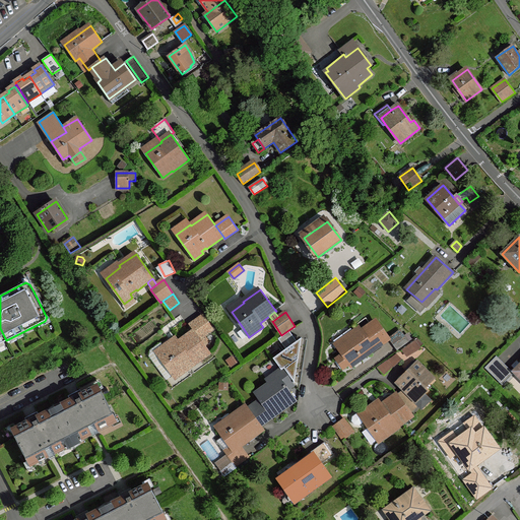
[(191,325),(195,331),(200,338),(213,329),(204,316),(191,325)]
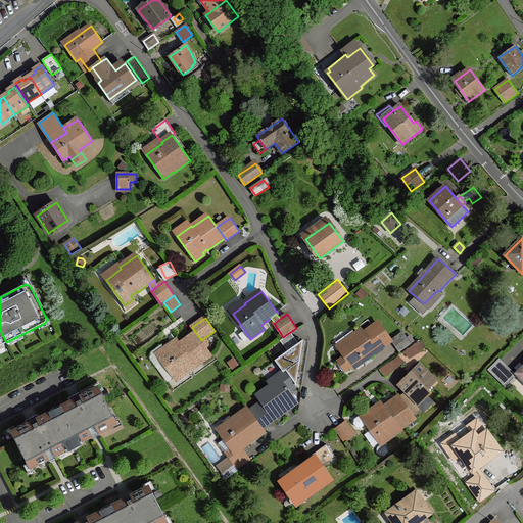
[(347,340),(349,343),(341,350),(345,357),(339,361),(345,371),(352,366),(354,368),(391,341),(379,323),(365,333),(363,330),(347,340)]
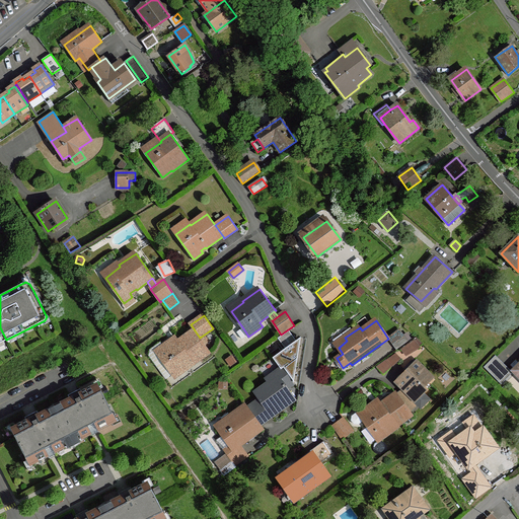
[(247,335),(243,328),(237,332),(242,339),(247,335)]
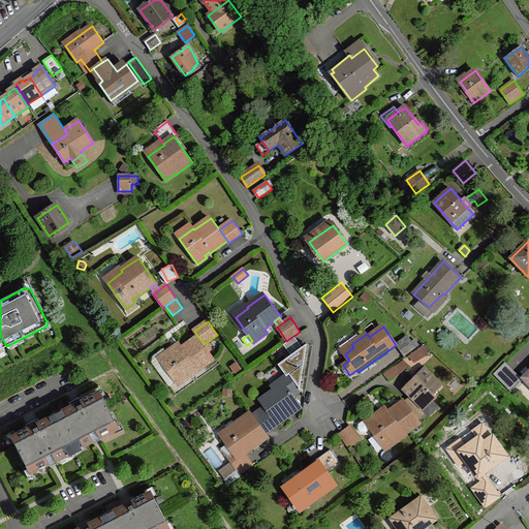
[(177,350),(161,362),(178,385),(214,359),(204,344),(198,337),(178,351),(177,350)]
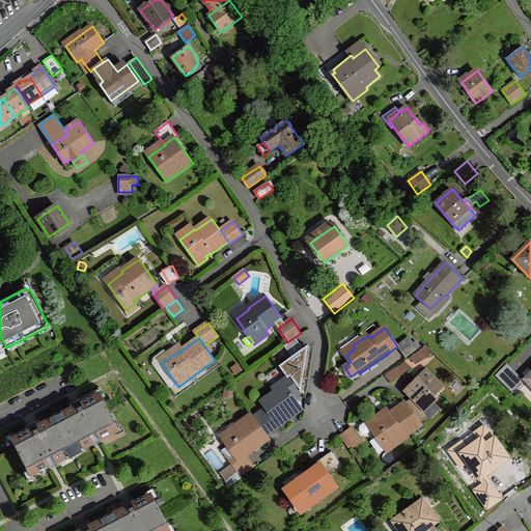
[(418,350),(414,343),(402,352),(407,358),(418,350)]
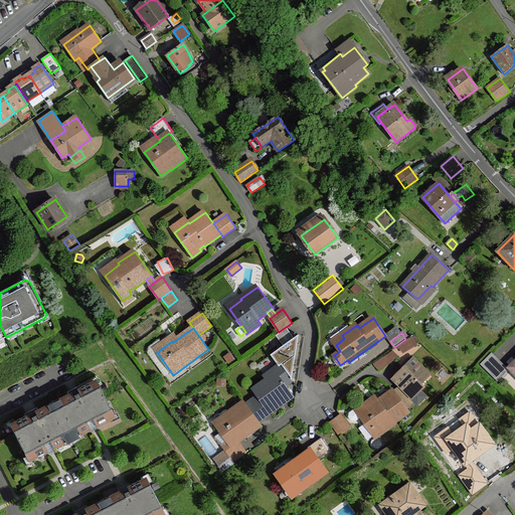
[(412,337),(399,347),(403,353),(417,344),(412,337)]
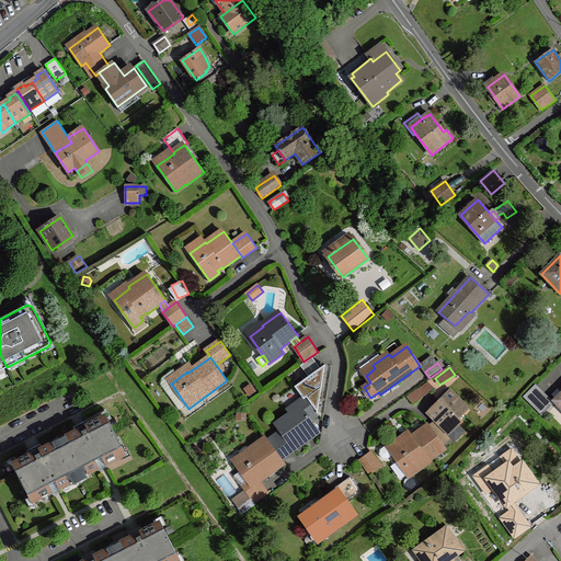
[(432,388),(427,384),(419,389),(425,396),(430,390),(432,388)]
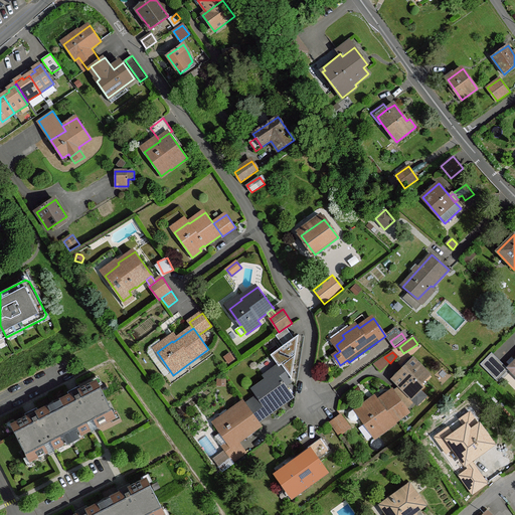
[(498,381),(509,369),(492,353),(481,364),(498,381)]
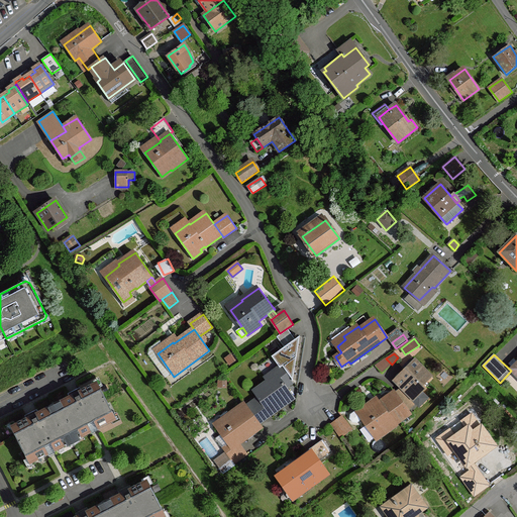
[(383,372),(392,365),(386,358),(376,366),(383,372)]
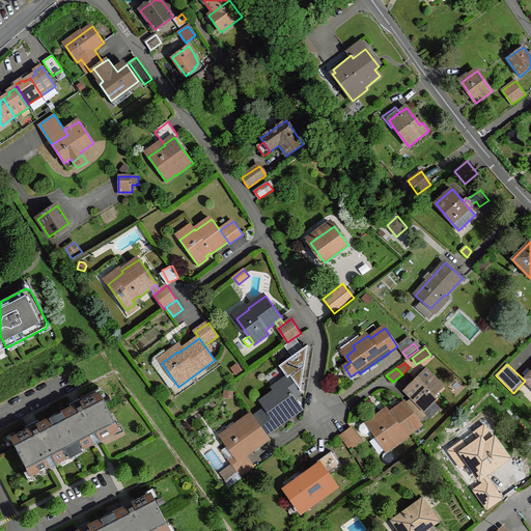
[(415,378),(417,380),(425,371),(423,369),(415,378)]
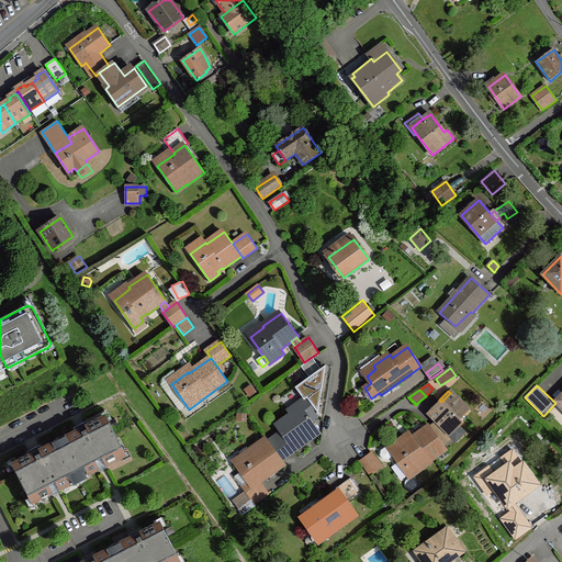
[(436,407),(429,414),(436,420),(447,431),(456,424),(470,409),(452,392),(450,393),(441,402),(440,403),(442,405),(439,409),(436,407)]
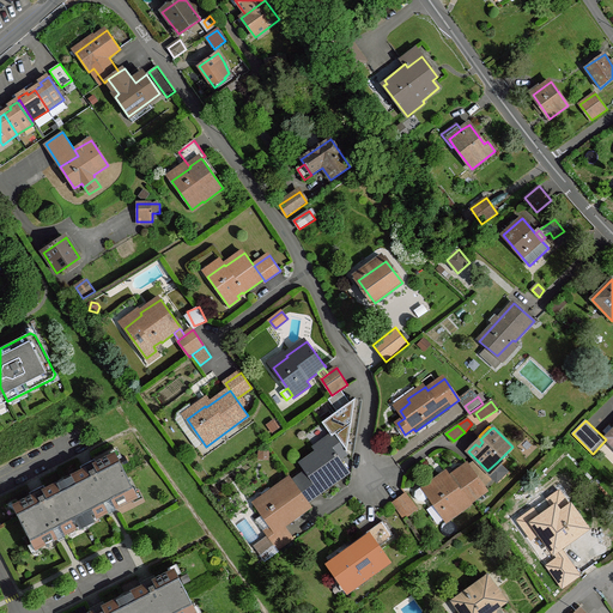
[(309,477),(320,491),(349,472),(339,456),(347,450),(335,435),(322,444),(325,448),(302,466),(309,477)]
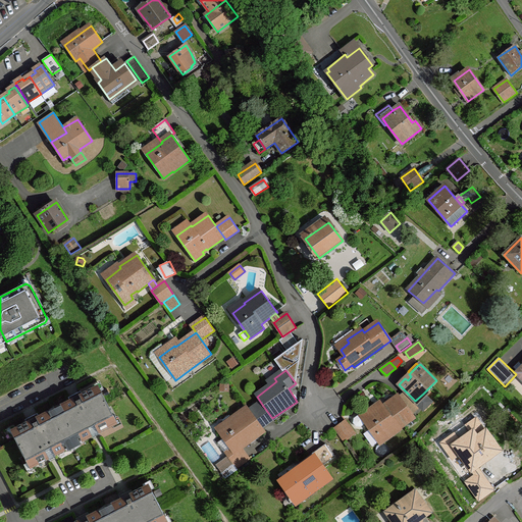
[(73,400),(55,409),(73,446),(92,436),(100,431),(117,422),(99,386),(83,396),(73,400)]
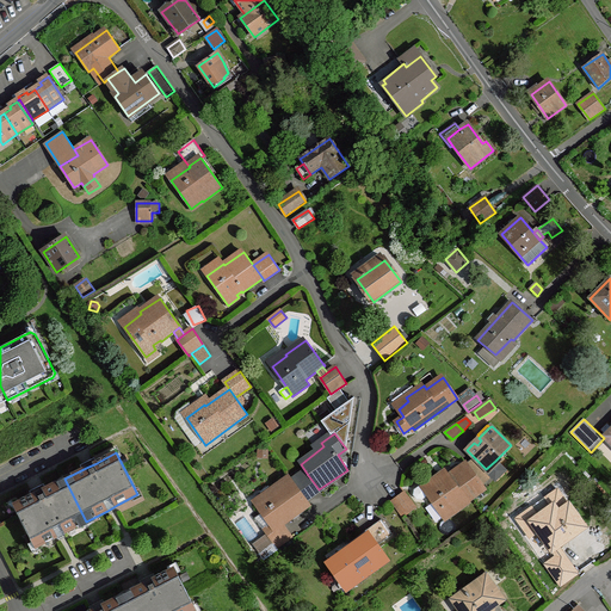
[(474,457),(468,463),(483,485),(493,476),(486,469),(474,457)]
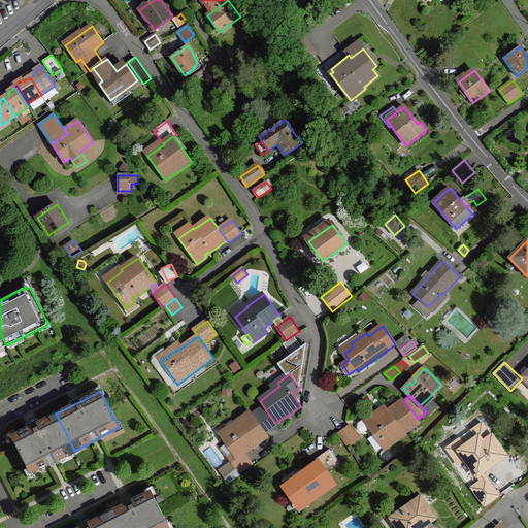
[(428,398),(420,405),(426,411),(429,415),(436,406),(428,398)]
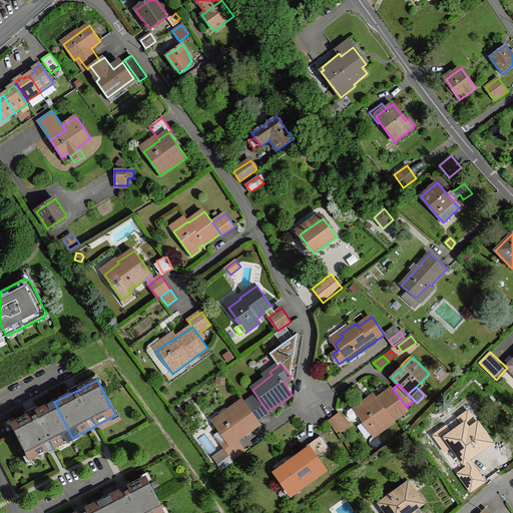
[(365,408),(357,413),(359,416),(368,429),(371,427),(377,434),(395,421),(394,420),(397,418),(408,410),(406,407),(393,389),(373,403),(372,402),(365,408)]
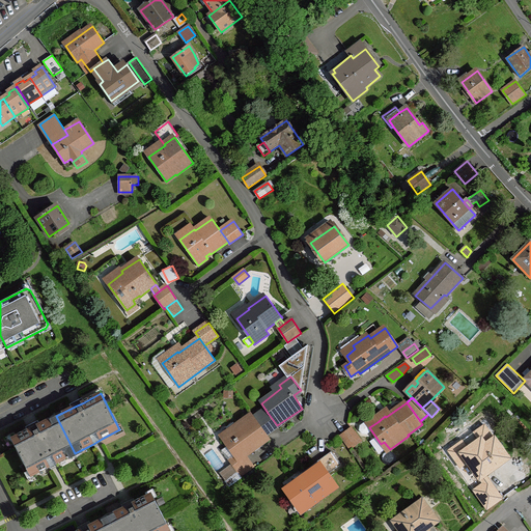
[(267,434),(277,425),(268,413),(256,420),(267,434)]
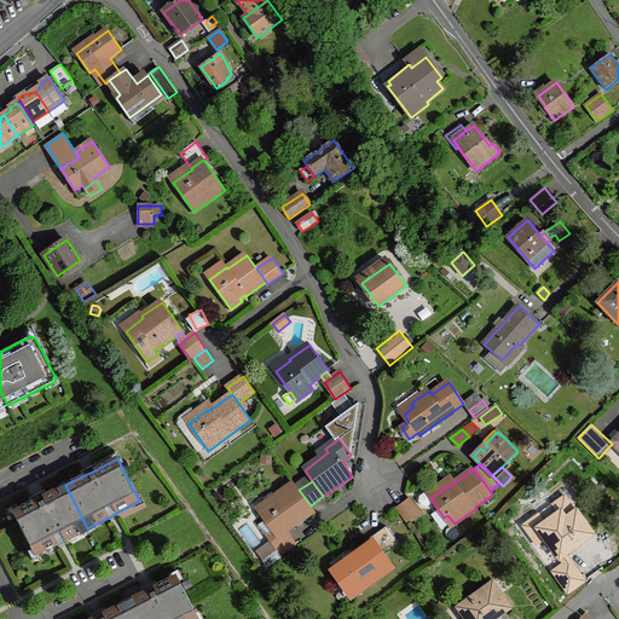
[(311,505),(299,490),(294,484),(276,497),(277,498),(259,510),(276,536),(277,537),(287,530),(313,512),(311,505)]
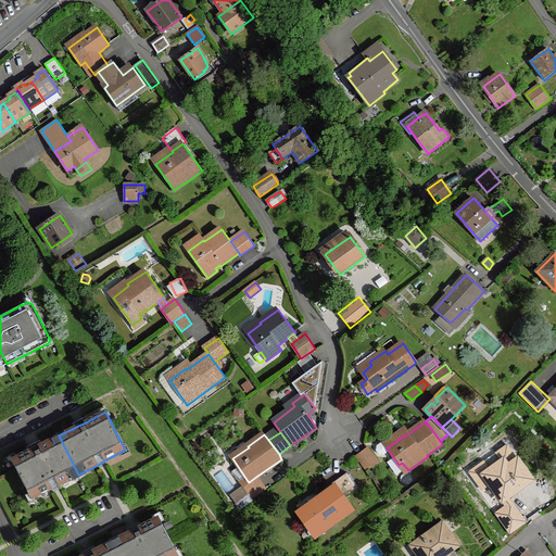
[(78,475),(59,436),(41,444),(28,451),(12,459),(32,497),(51,489),(61,483),(78,475)]
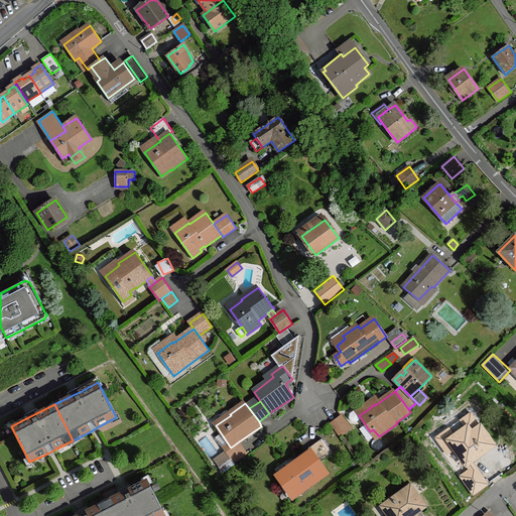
[(359,415),(367,410),(364,406),(362,405),(351,413),(350,417),(353,421),(356,422),(361,418),(359,415)]
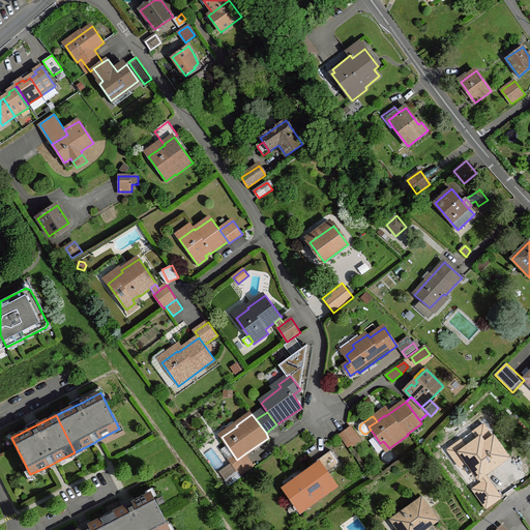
[(497,464),(507,457),(484,424),(474,432),(479,440),(467,448),(462,440),(448,450),(460,467),(468,461),(479,477),(483,474),(490,470),(489,469),(496,463),(497,464)]
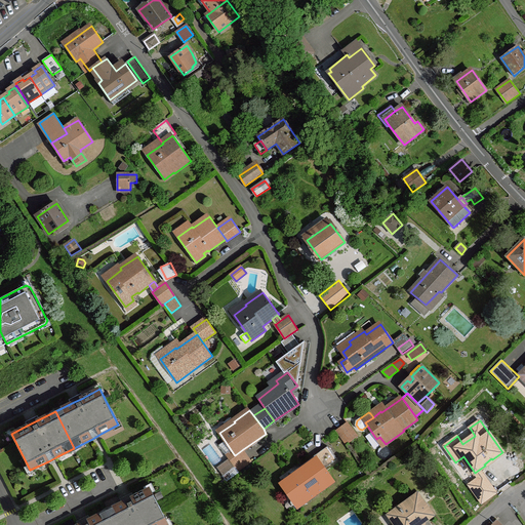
[(357,437),(348,422),(336,431),(347,444),(357,437)]
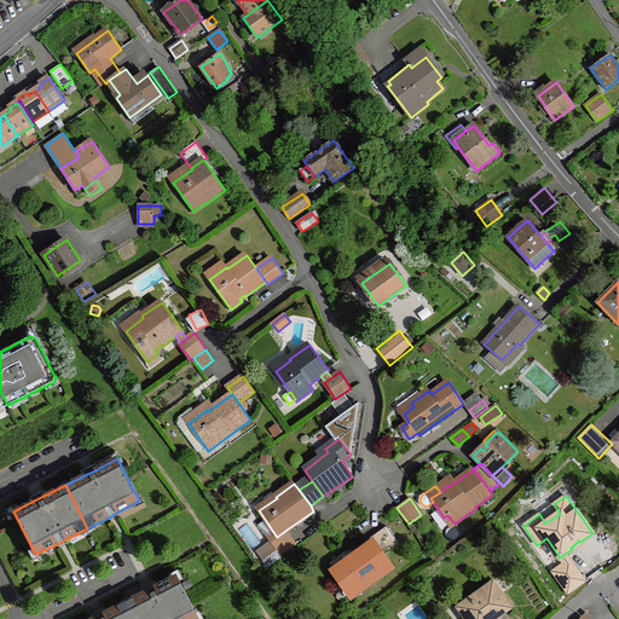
[(354,544),(330,562),(357,600),(399,568),(387,550),(400,541),(389,526),(359,550),(354,544)]
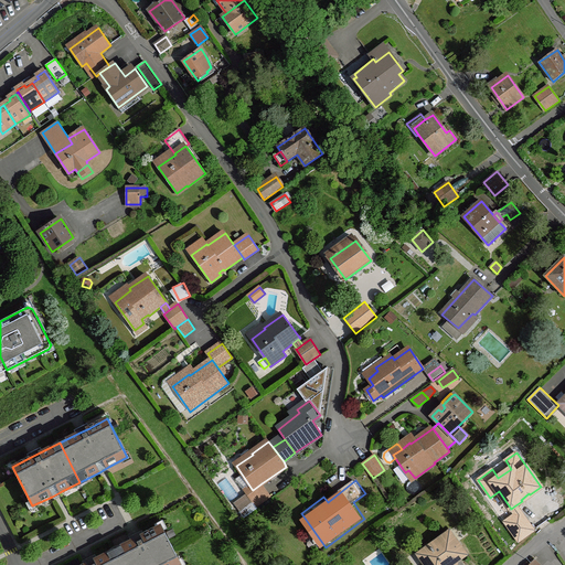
[(270,497),(262,483),(253,490),(252,489),(246,492),(256,507),(270,497)]
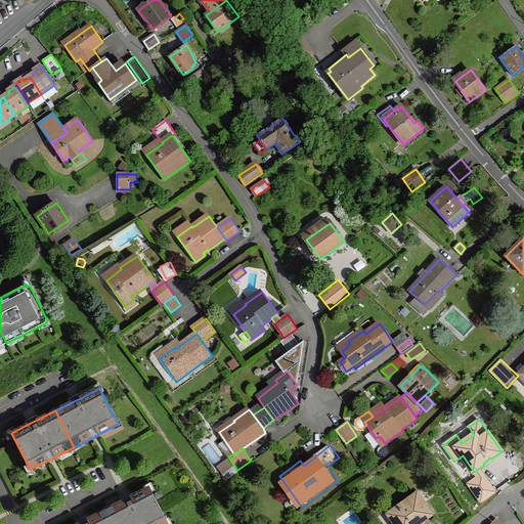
[(483,475),(478,469),(474,472),(478,478),(483,475)]
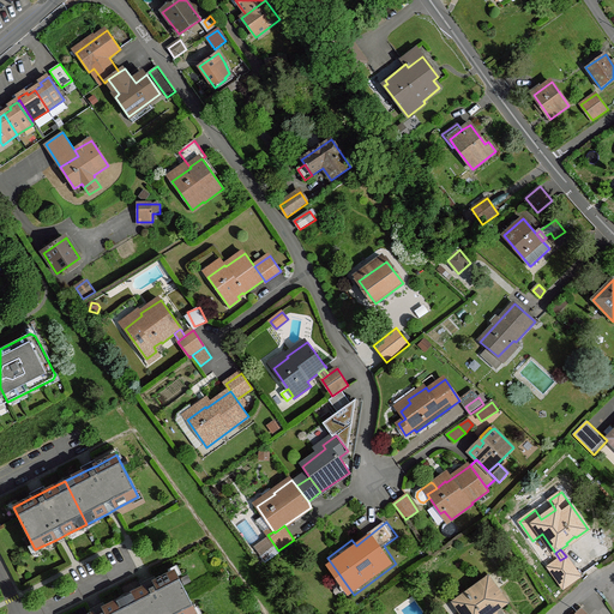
[(579,576),(566,557),(560,560),(551,567),(565,588),(579,576)]
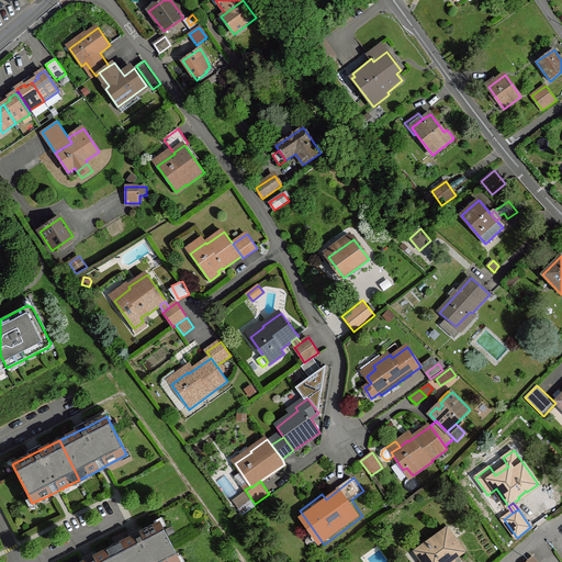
[(113,547),(121,561),(180,561),(160,524),(142,532),(131,538),(113,547)]
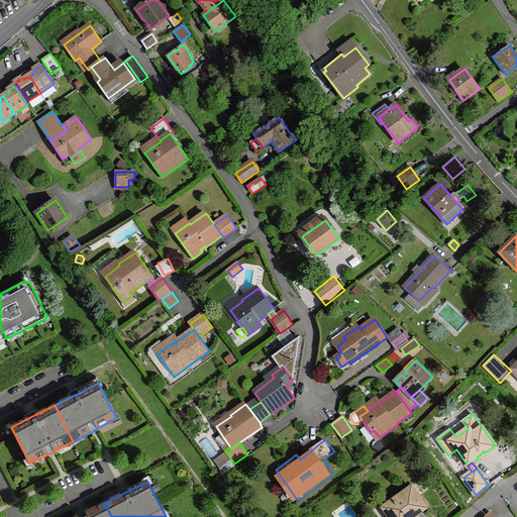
[(391,516),(411,516),(425,507),(412,488),(393,501),(395,503),(386,509),(391,516)]
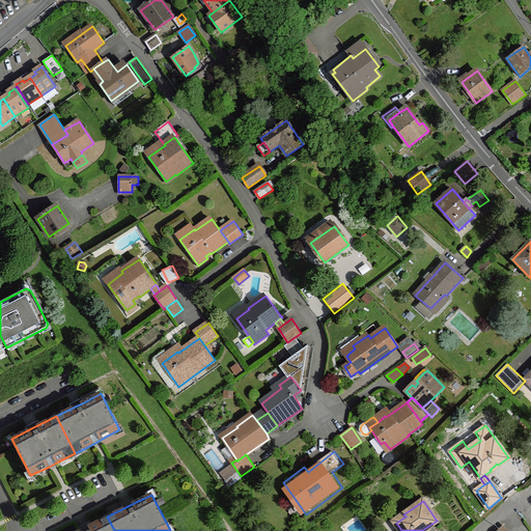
[(114,530),(107,516),(91,525),(79,530),(114,530)]
